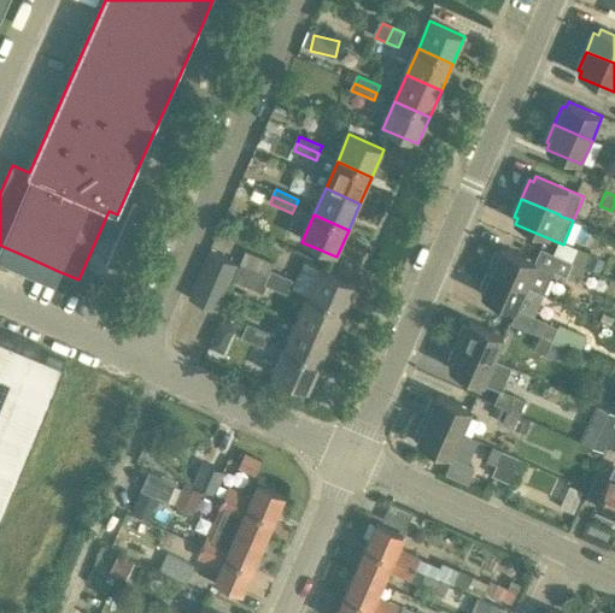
[(579,283),(585,269),(574,264),(543,251),(537,264),(503,249),(501,255),(497,254),(488,272),(527,288),(545,296),(555,272),(579,283)]
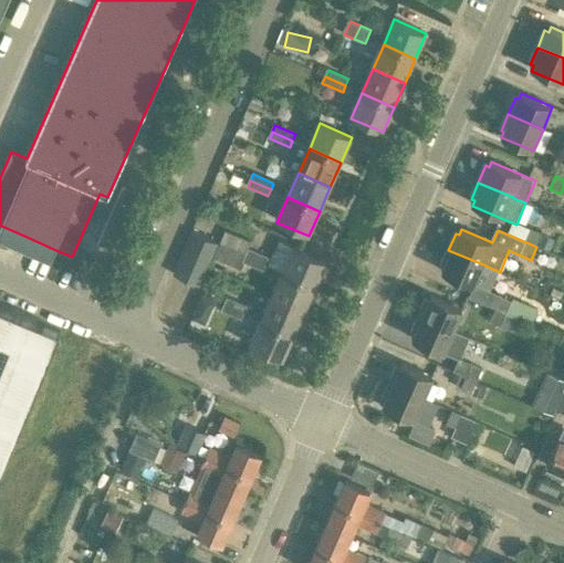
[(532,231),(526,242),(536,247),(542,236),(532,231)]
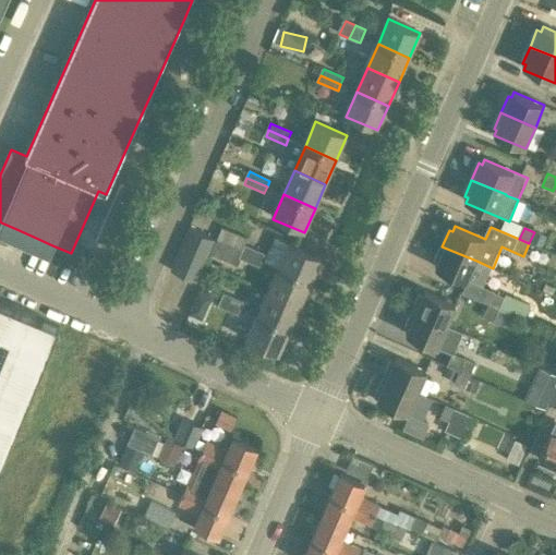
[(222,229),(218,242),(227,246),(243,253),(246,248),(249,241),(222,229)]
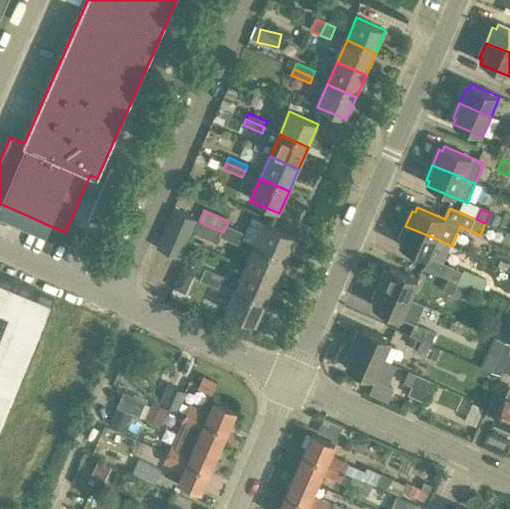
[(196,221),(174,211),(157,250),(179,260),(196,221)]
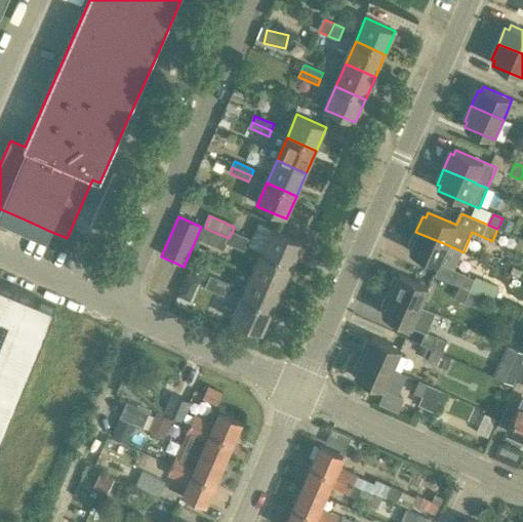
[(229,238),(213,232),(205,228),(203,227),(197,240),(225,252),(228,245),(244,252),(247,246),(229,238)]
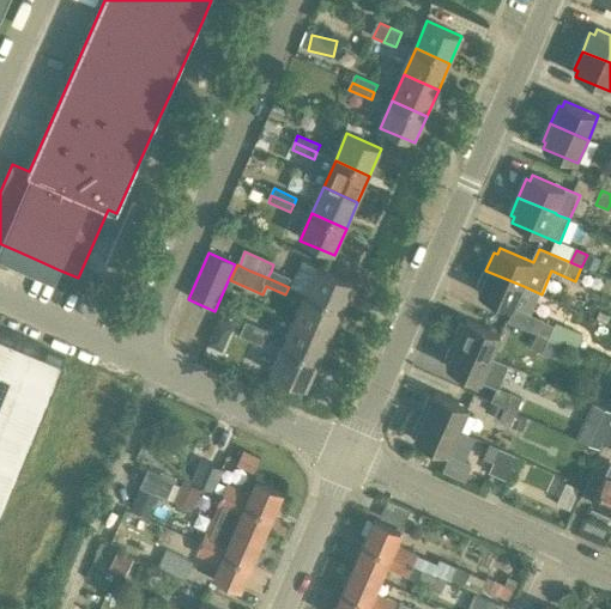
[(340,310),(352,284),(318,268),(306,294),(340,310)]
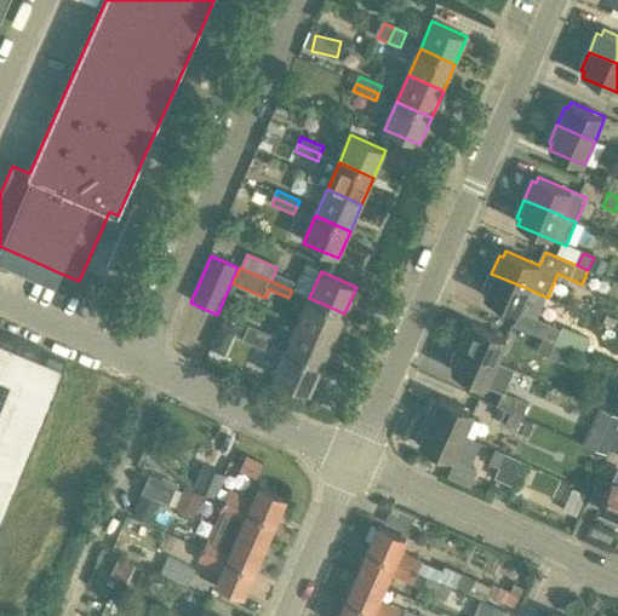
[(530,289),(491,274),(484,292),(487,293),(485,299),(519,315),(520,312),(538,320),(548,298),(530,289)]
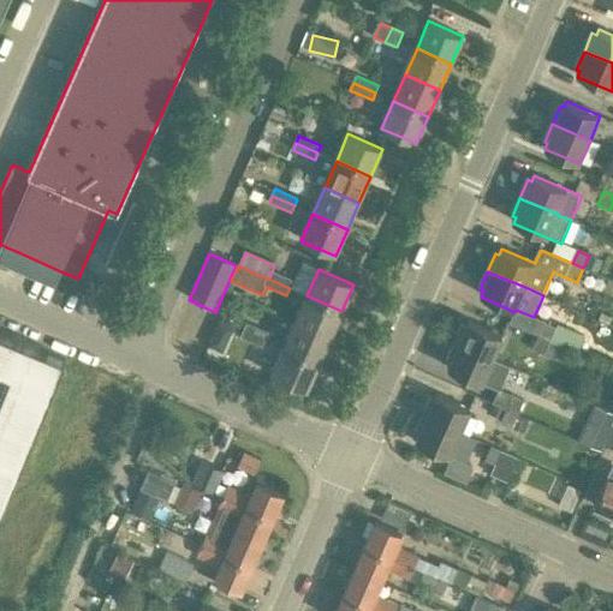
[(292,281),(272,273),(268,279),(290,288),(292,281)]
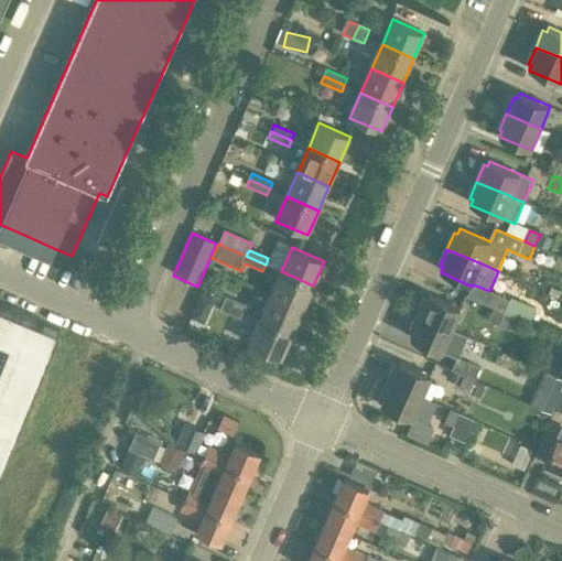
[(303,310),(313,286),(281,271),(270,295),(303,310)]
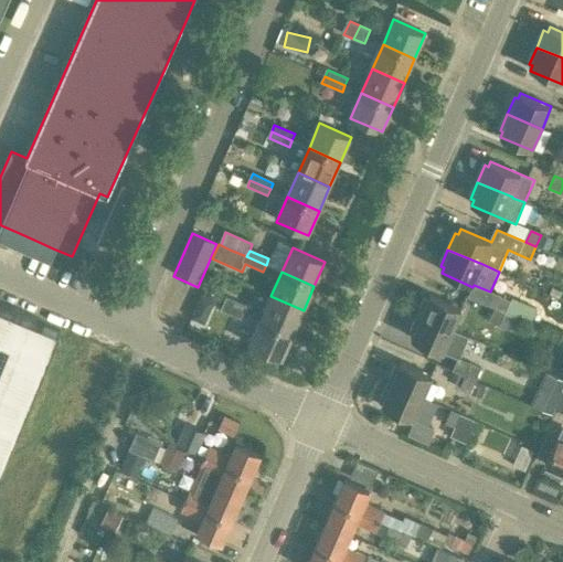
[(561,300),(562,298),(562,293),(553,288),(550,296),(561,300)]
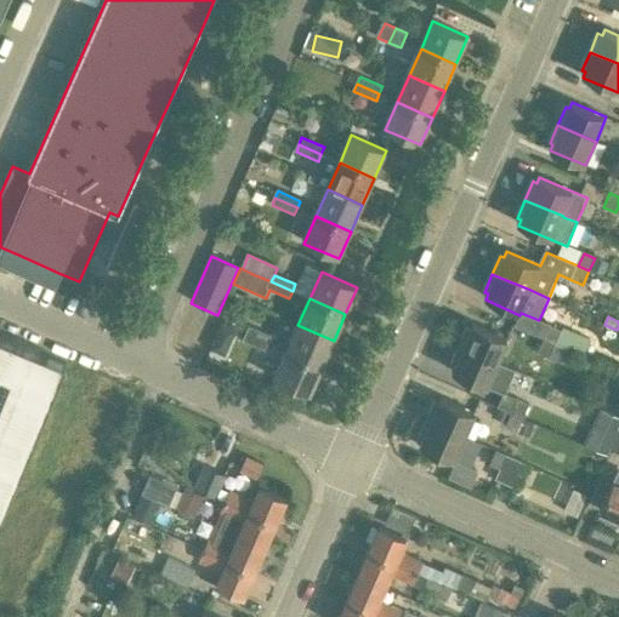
[(322,367),(334,341),(297,325),(287,352),(322,367)]
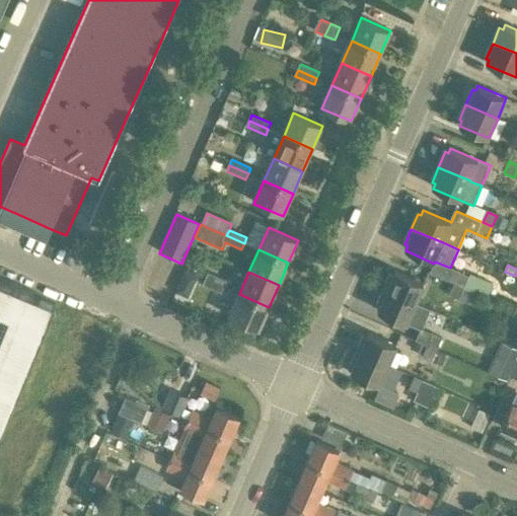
[(425,285),(396,272),(394,277),(390,275),(384,291),(416,305),(425,285)]
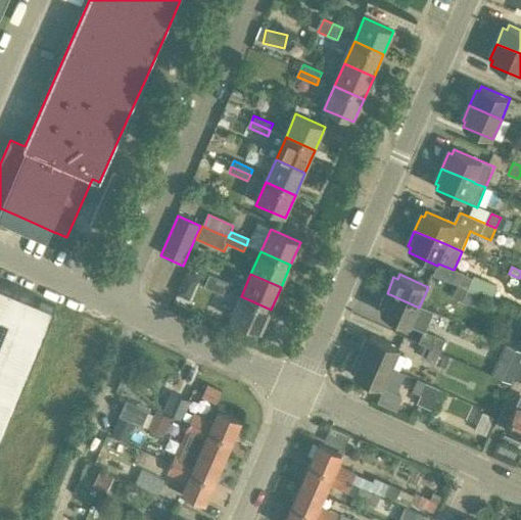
[(481,282),(474,279),(464,275),(459,287),(477,295),(491,301),(498,287),(481,280),(481,282)]
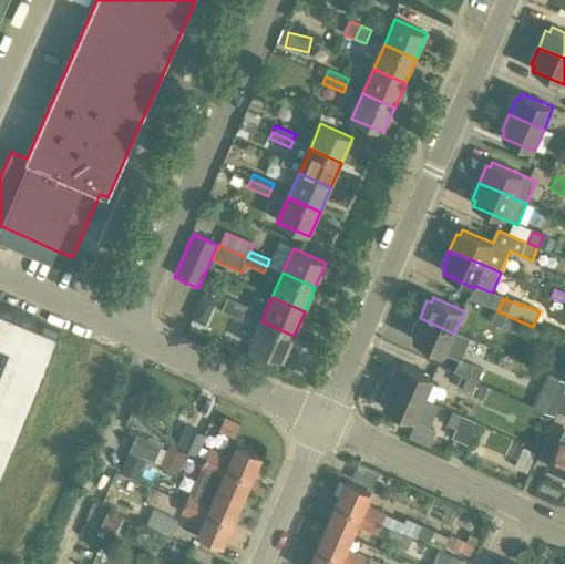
[(227,300),(222,314),(232,318),(237,305),(227,300)]
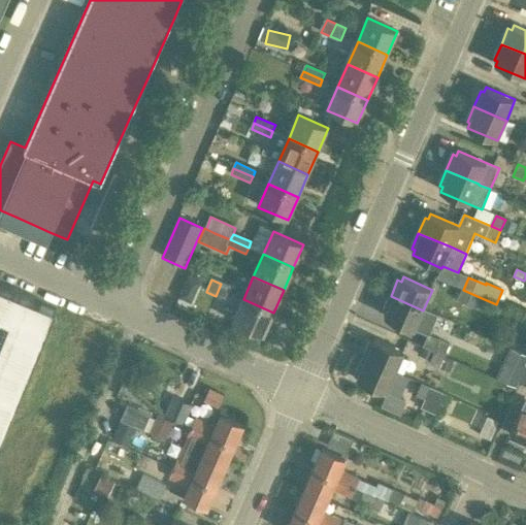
[(0,436),(3,438),(59,309),(0,284),(0,436)]
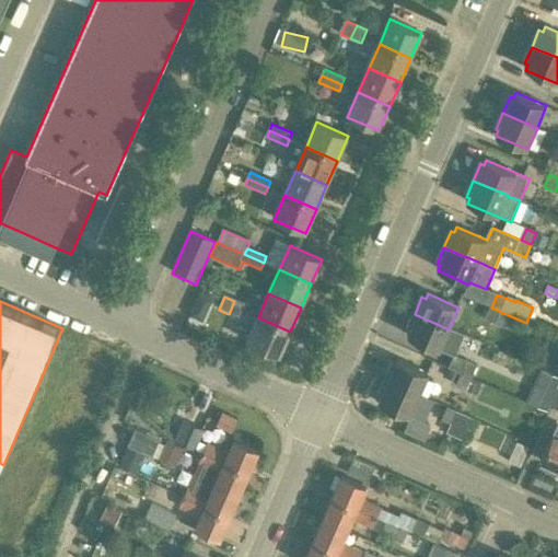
[(240,318),(245,305),(234,301),(229,314),(240,318)]
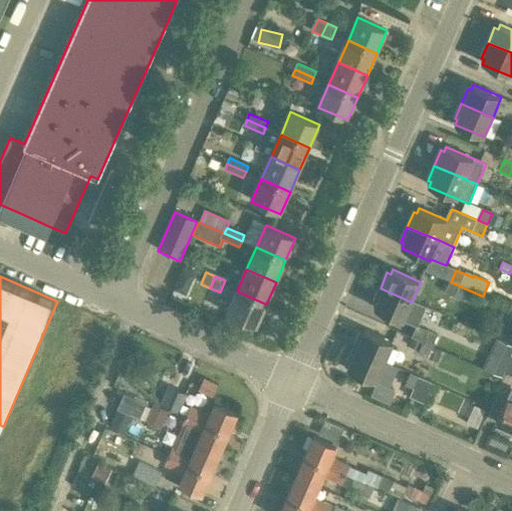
[(463,301),(469,290),(451,282),(446,294),(463,301)]
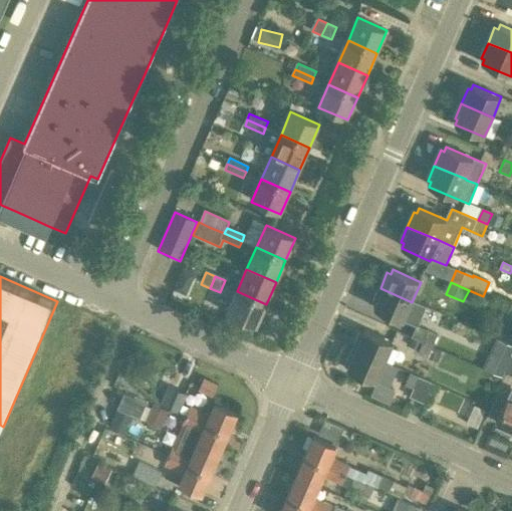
[(412,302),(380,288),(373,302),(376,304),(374,309),(419,328),(427,308),(412,302)]
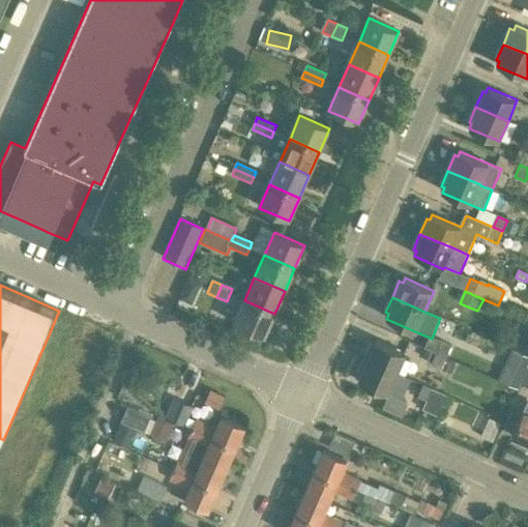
[(264,338),(274,314),(244,300),(234,324),(264,338)]
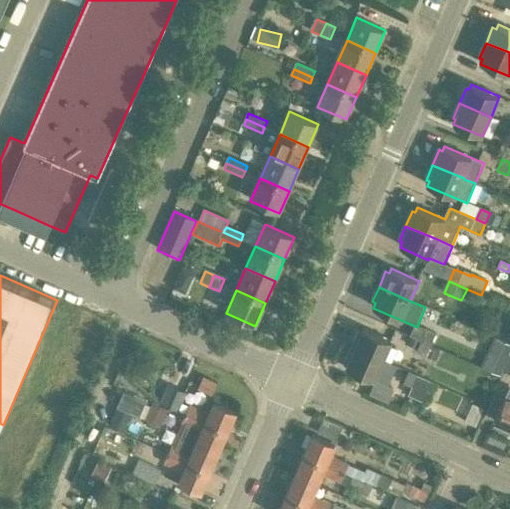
[(359,333),(352,348),(383,362),(392,342),(364,330),(362,334),(359,333)]
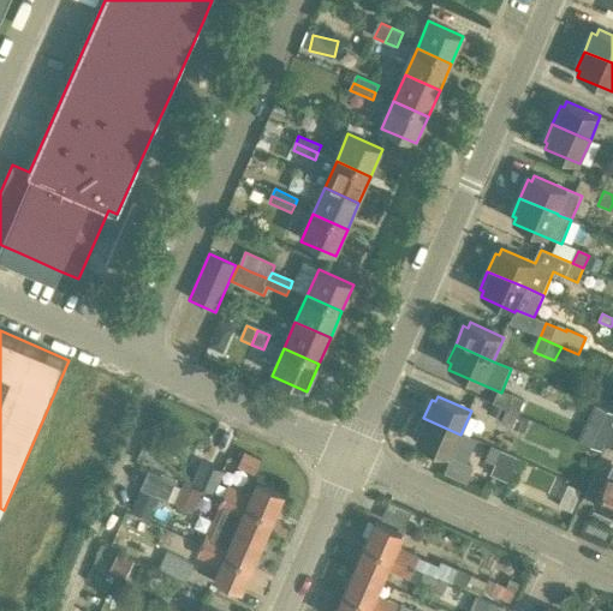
[(507,411),(519,417),(525,402),(513,396),(507,411)]
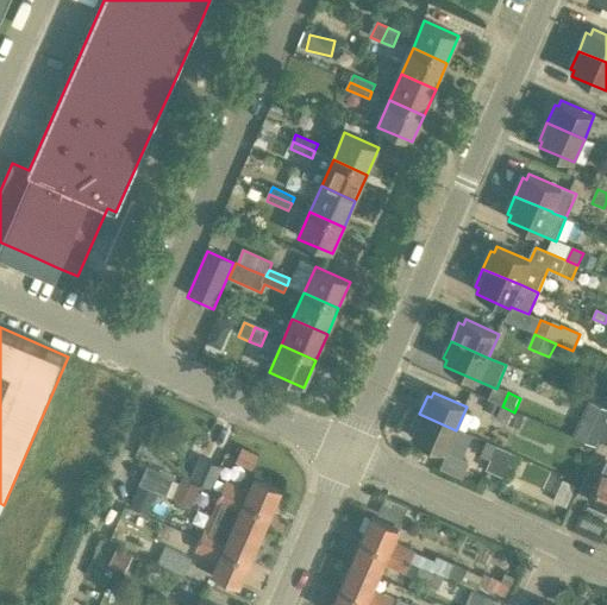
[(492,403),(488,413),(498,417),(502,407),(492,403)]
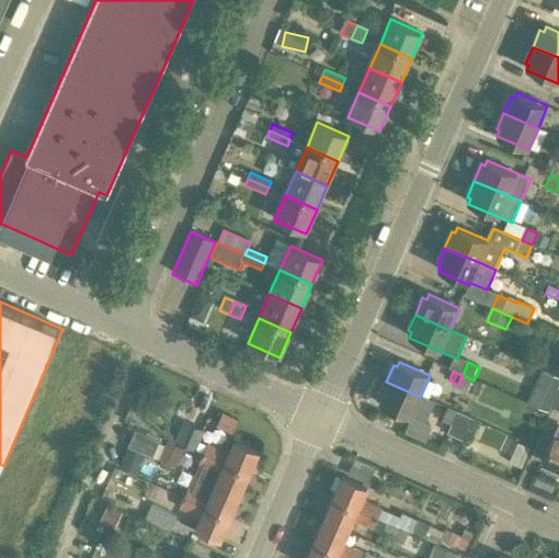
[(558,378),(542,372),(527,403),(547,412),(558,385),(558,378)]
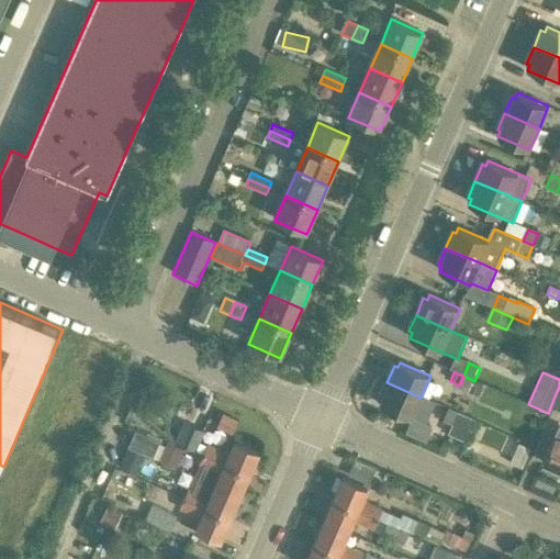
[(469,393),(474,381),(463,376),(459,386),(458,389),(469,393)]
